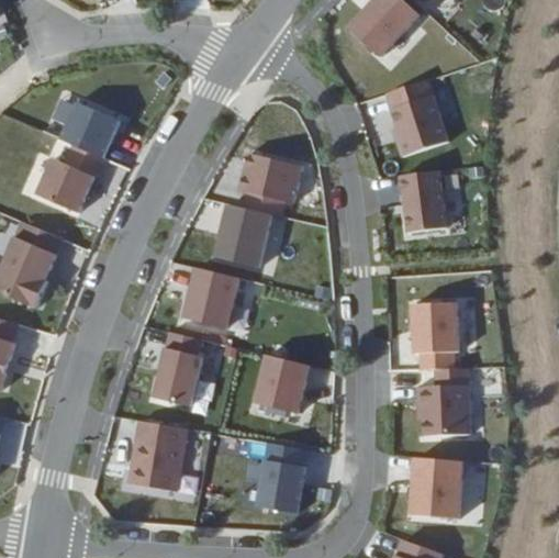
[(424,31),(415,23),(424,13),(410,0),(367,0),(346,23),(392,66),(424,31)]
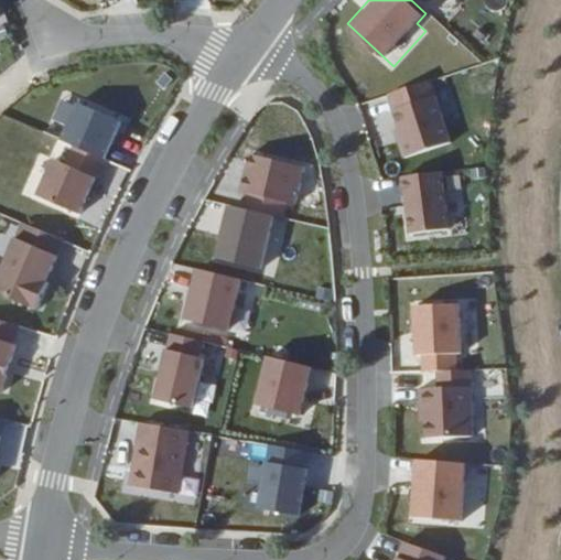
[(449,142),(429,79),(386,94),(400,139),(406,138),(411,154),(449,142)]
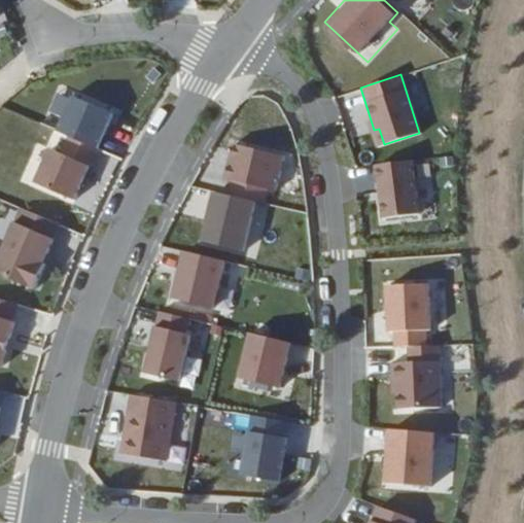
[(111,111),(71,94),(56,129),(96,146),(111,111)]
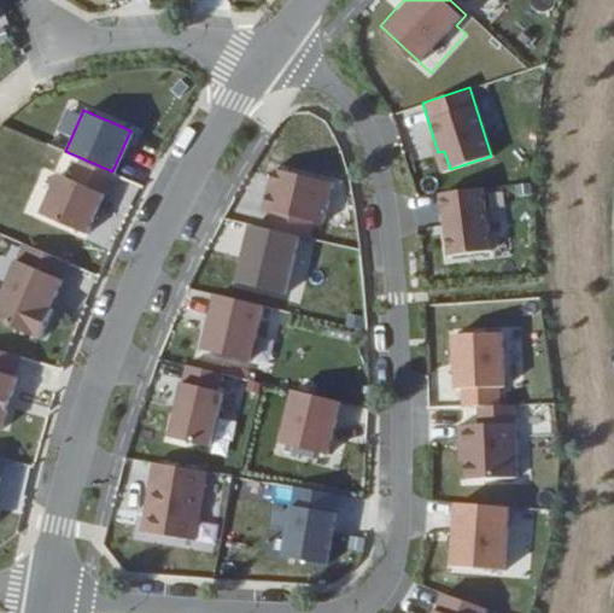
[(329,182),(270,168),(261,209),(269,210),(265,228),(307,238),(310,221),(319,223),(329,182)]
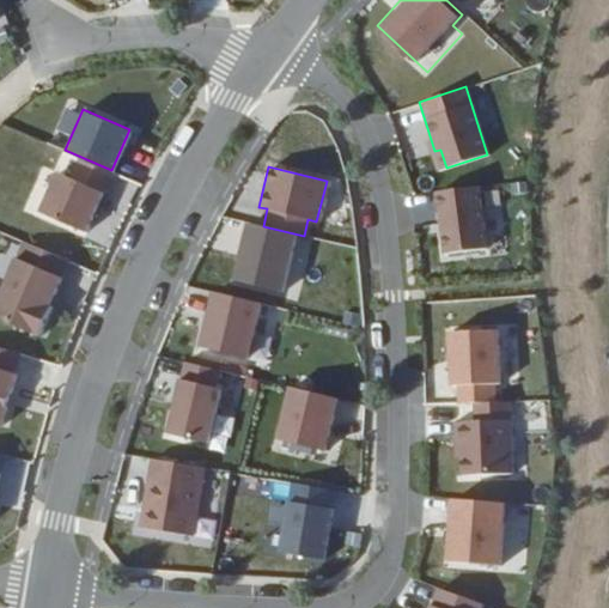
[(101,190),(55,170),(38,210),(83,230),(101,190)]
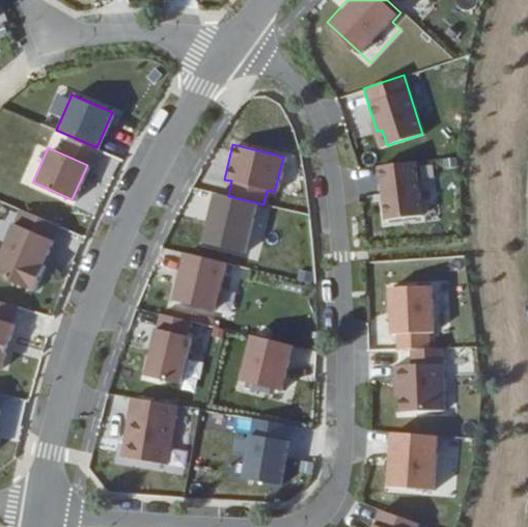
[(421,215),(415,161),(378,166),(384,220),(421,215)]
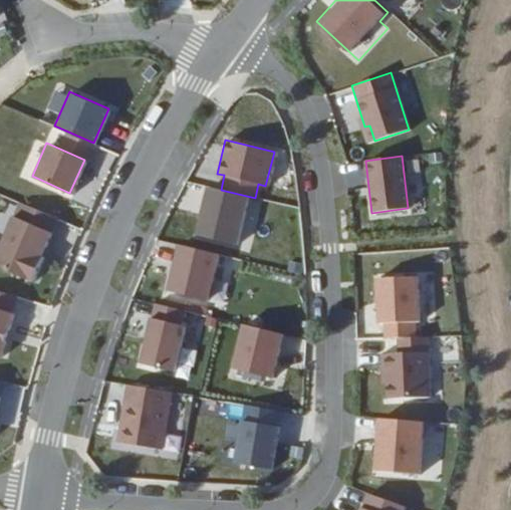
[(0,265),(33,278),(56,213),(14,197),(0,235),(0,265)]
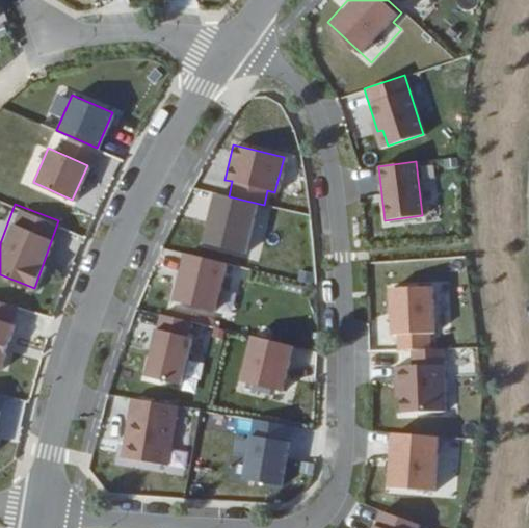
[(225,262),(184,252),(172,299),(213,310),(225,262)]
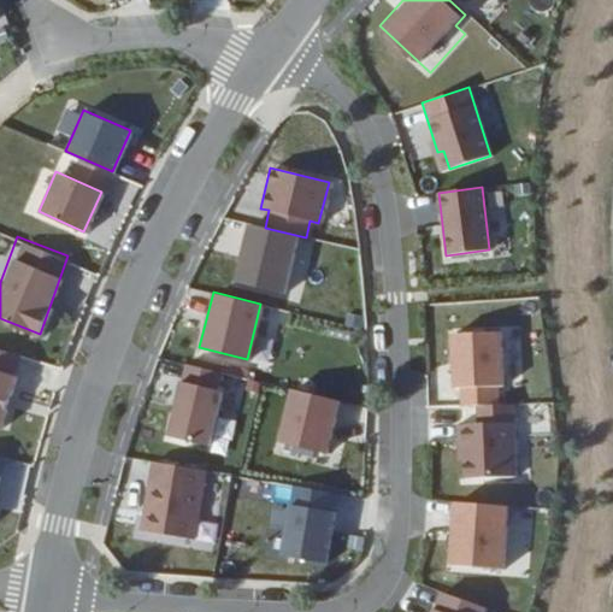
[(473,405),(496,405),(495,387),(501,386),(500,331),(452,334),(453,388),(459,388),(460,406),(473,405)]
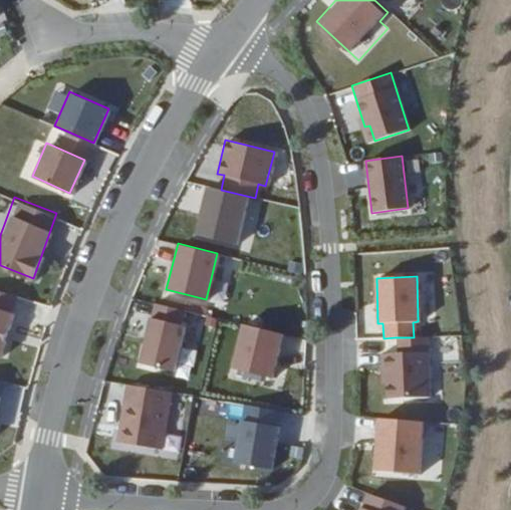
[(0,353),(1,354),(18,293),(0,288),(0,353)]
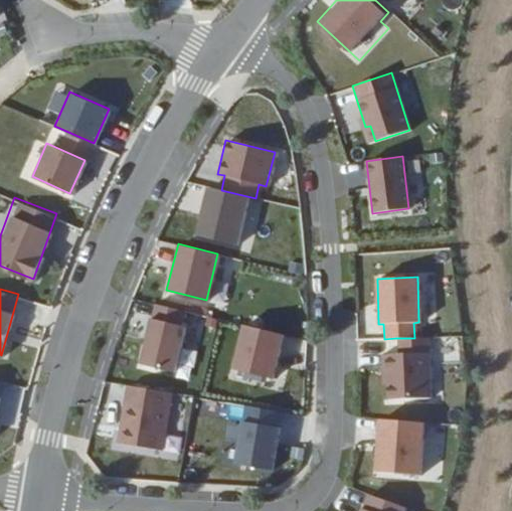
[(187,311),(153,303),(138,362),(172,371),(187,311)]
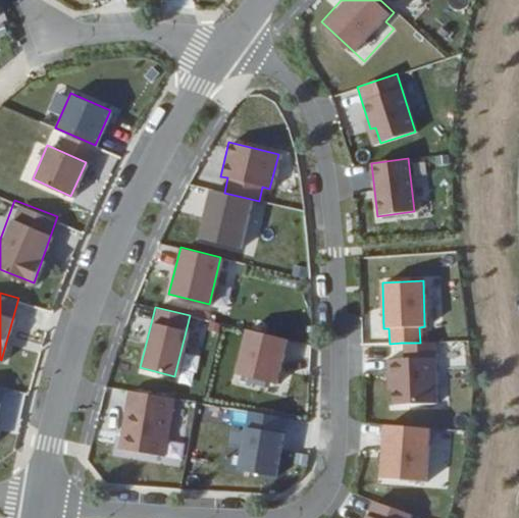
[(283,339),(245,328),(234,372),(273,382),(283,339)]
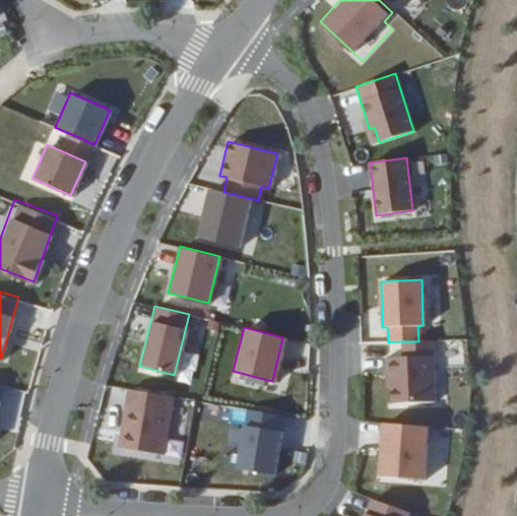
[(418,341),(399,341),(399,358),(382,358),(383,376),(387,376),(388,403),(432,401),(430,340),(418,341)]
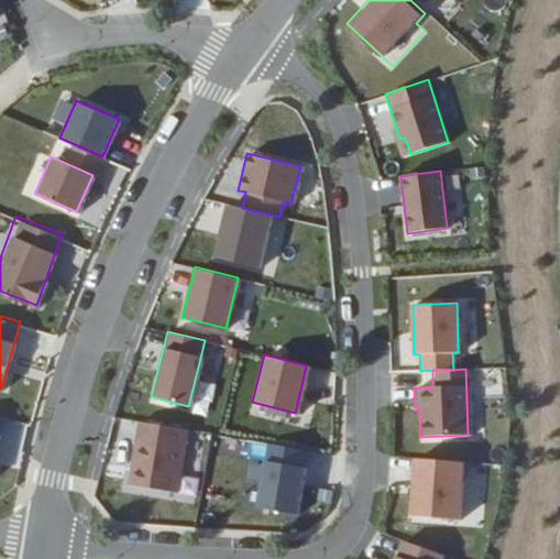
[(184,428),(136,419),(125,482),(173,491),(184,428)]
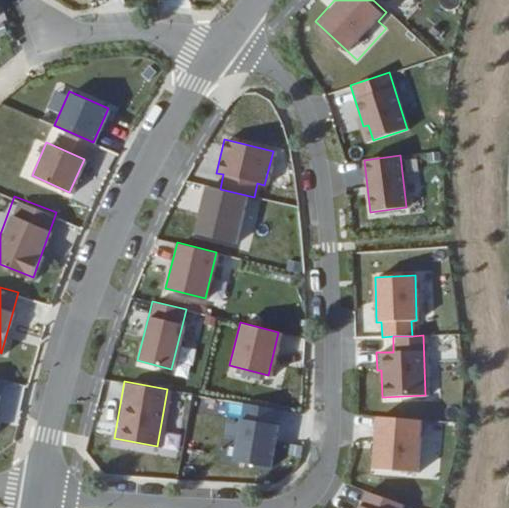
[(274,408),(241,402),(230,466),(266,472),(274,423),(272,423),(274,408)]
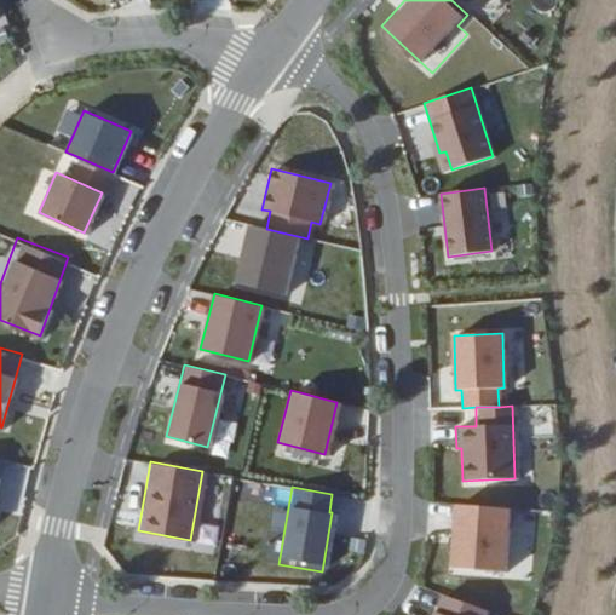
[(506,509),(454,504),(449,567),(500,572),(506,509)]
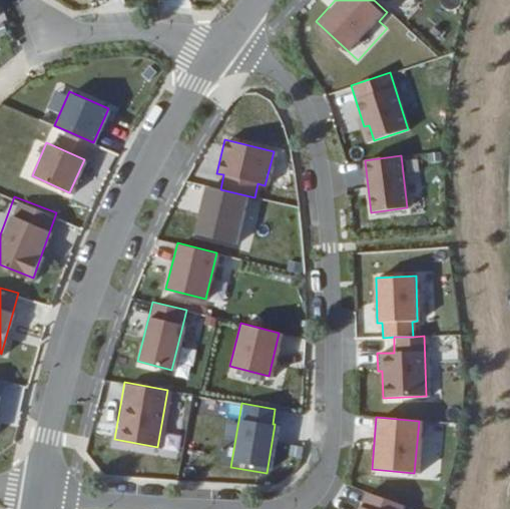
[(364,492),(357,508),(397,508),(399,505),(364,492)]
